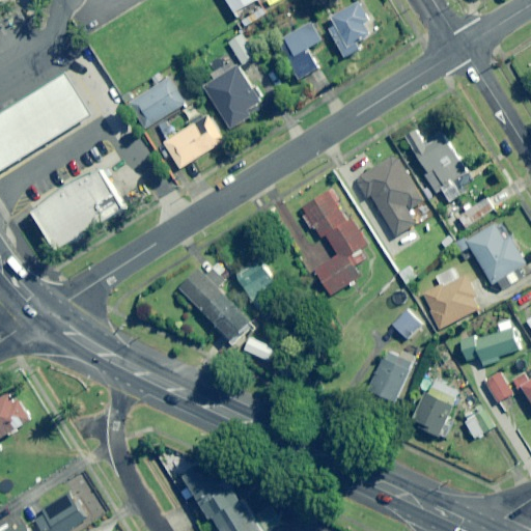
[(243,0),(217,0),(224,11),(243,0)]
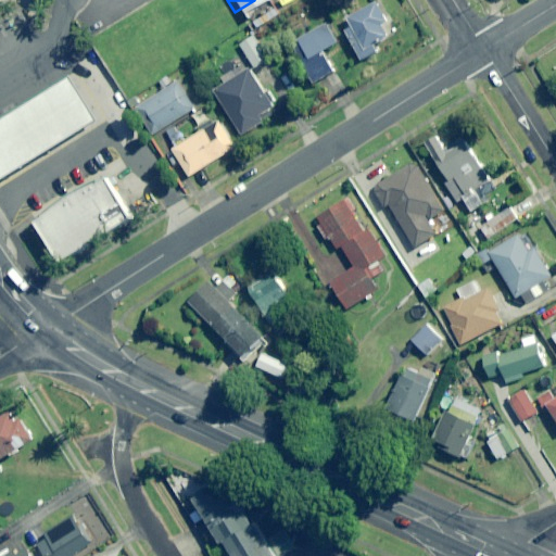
[(389,22),(379,3),(350,20),(354,26),(346,30),(363,61),(380,51),(376,45),(389,37),(382,25),(389,22)]
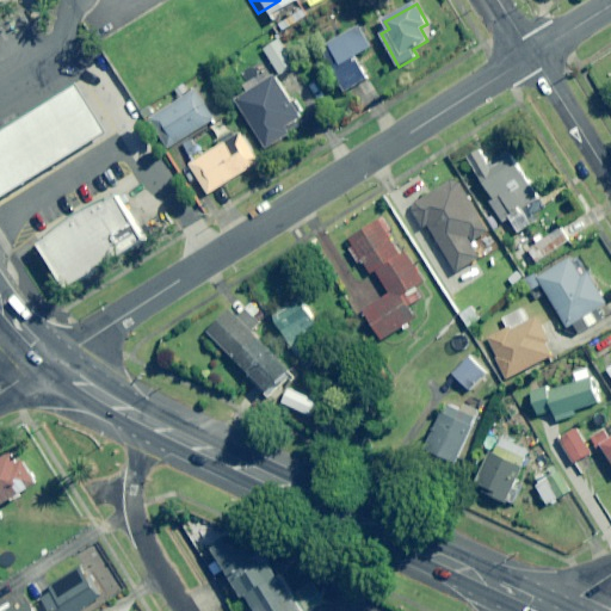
[(321,49),(345,92),(369,78),(356,56),(371,47),(359,26),(321,49)]
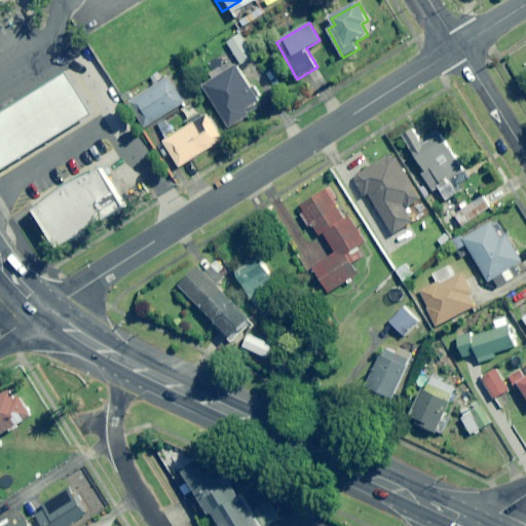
[(254,57),(239,35),(227,43),(241,65),(254,57)]
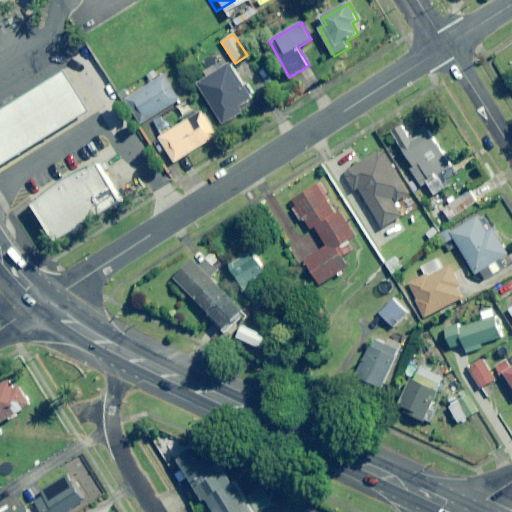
[(253,98),(233,64),(199,84),(223,125),(244,113),(240,106),(253,98)]
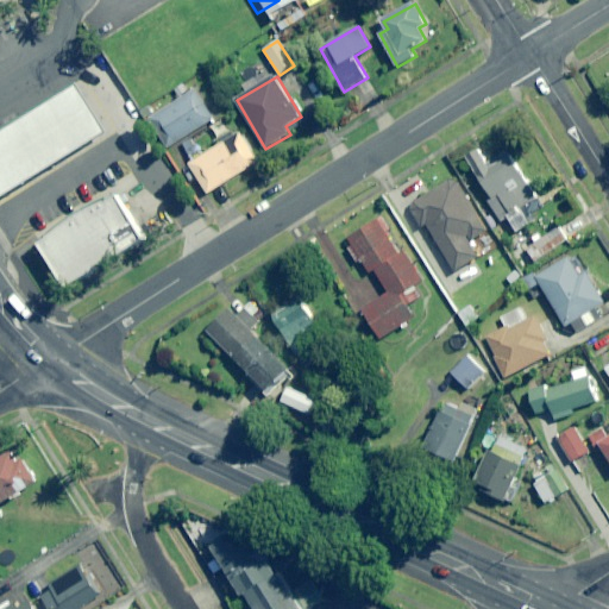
[(5,130),(0,132),(0,200),(1,201),(36,180),(88,148),(107,136),(79,87),(57,99),(5,130)]
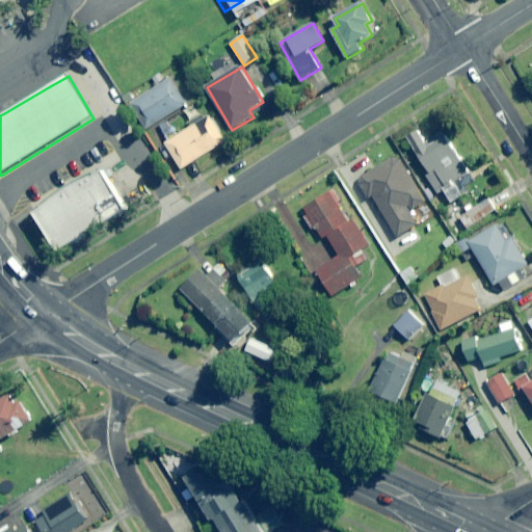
[(187,105),(173,79),(130,103),(145,129),(187,105)]
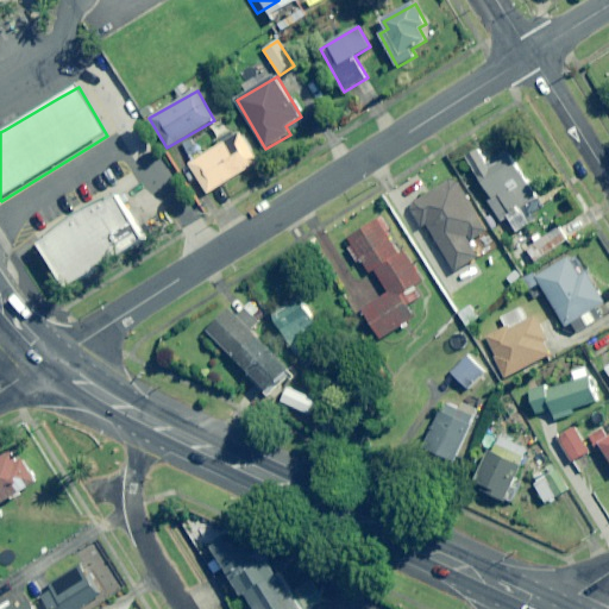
[(258,162),(240,132),(189,164),(208,193),(258,162)]
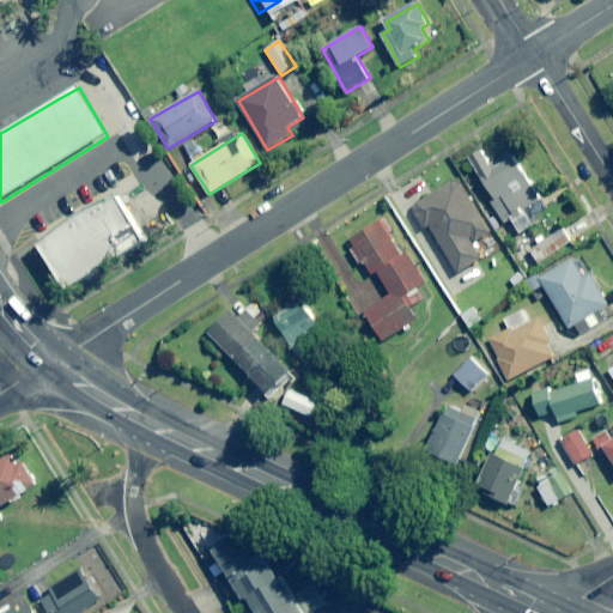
[(493,165),(484,151),(471,161),(496,200),(492,202),(505,223),(511,219),(521,234),(533,225),(523,211),(541,200),(511,153),(493,165)]
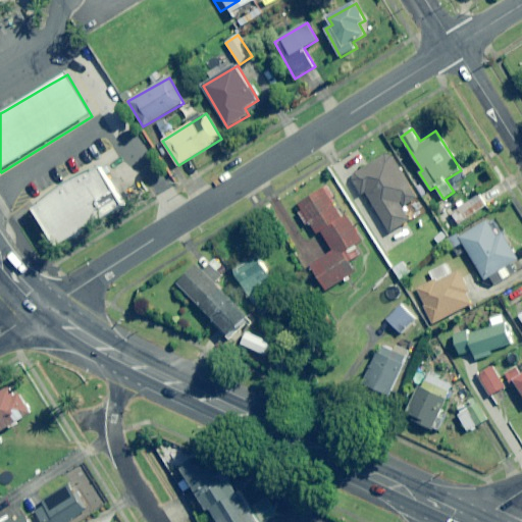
[(418,200),(392,154),(352,176),(363,194),(367,192),(390,233),(411,222),(403,208),(418,200)]
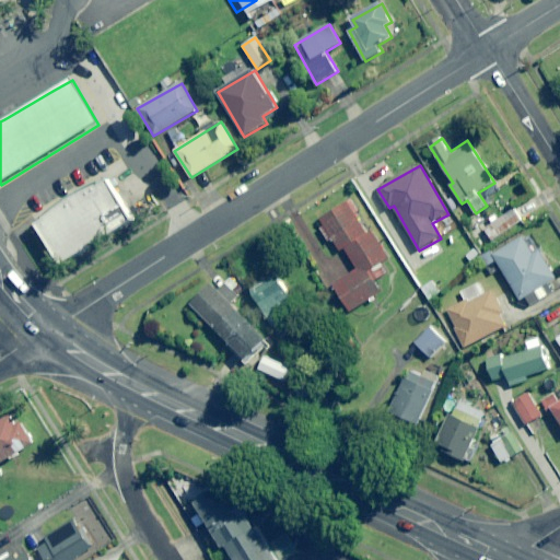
[(35,225),(59,267),(135,222),(107,182),(101,185),(84,193),(55,211),(44,220),(35,225)]
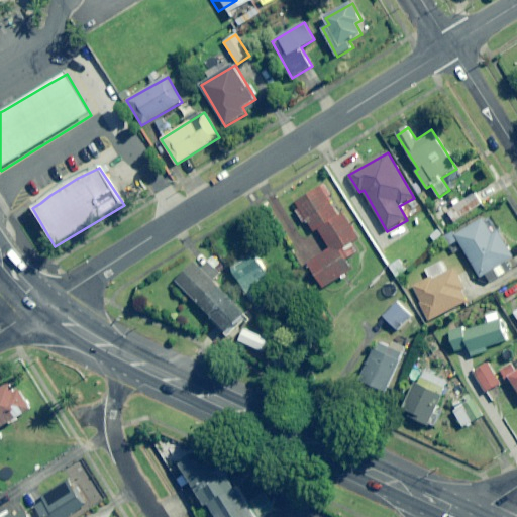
[(335,205),(324,186),(293,204),(304,222),(308,220),(315,231),(319,229),(330,248),(307,263),(322,288),(351,271),(345,261),(357,253),(352,244),(359,240),(337,204),(335,205)]
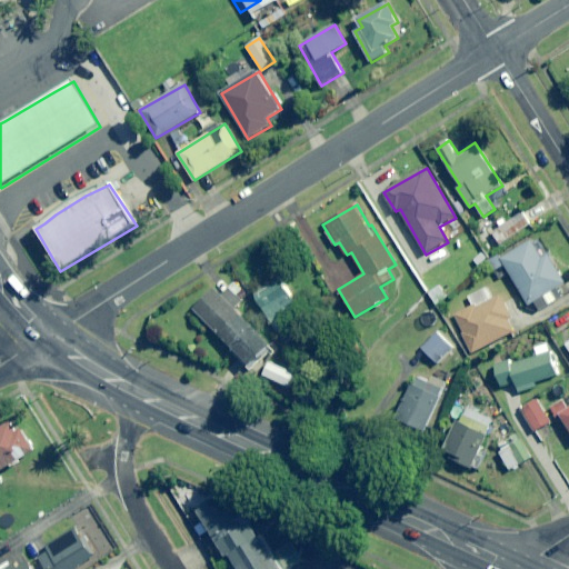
[(536,221),(529,211),(493,235),(500,245),(536,221)]
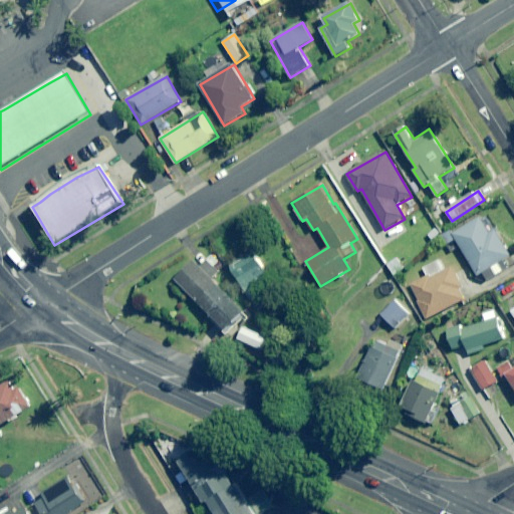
[(511,255),(484,214),(452,234),(479,276),(484,273),(488,280),(503,271),(498,264),(511,255)]
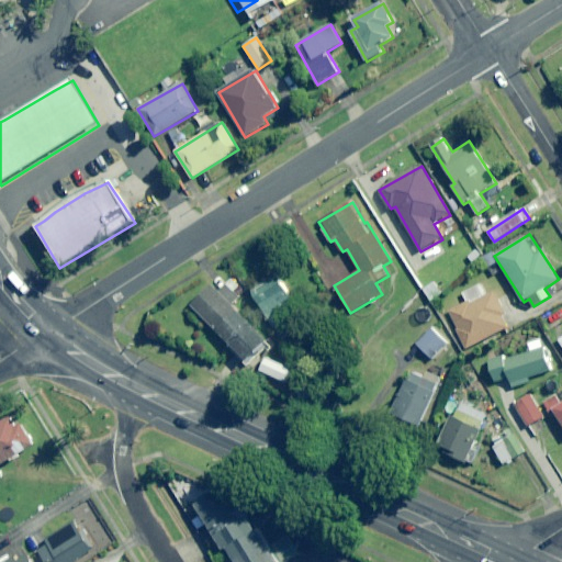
[(293,304),(276,273),(250,287),(268,318),(293,304)]
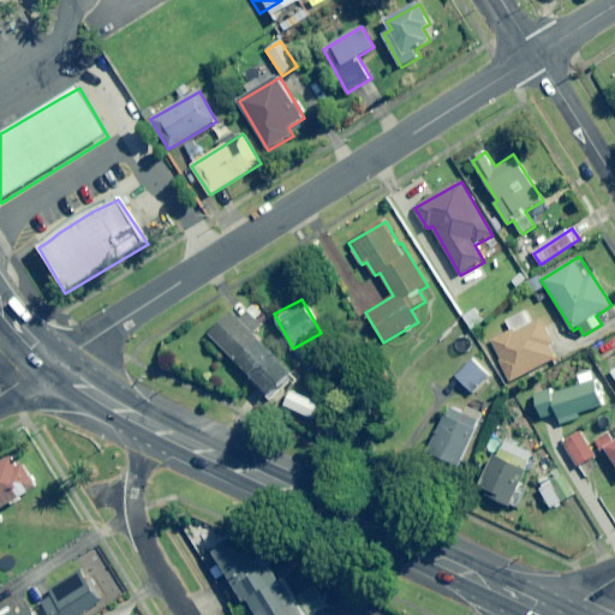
[(531,323),(525,311),(505,321),(511,332),(490,341),(509,381),(559,358),(541,320),(531,323)]
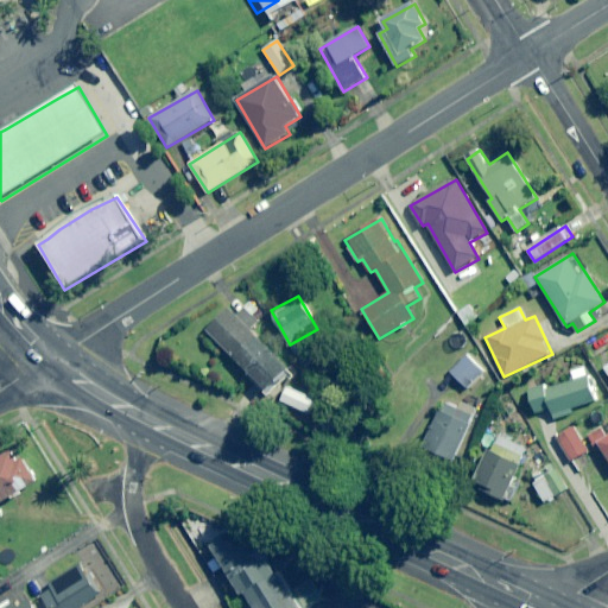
[(289,369),(229,310),(207,331),(267,392),(289,369)]
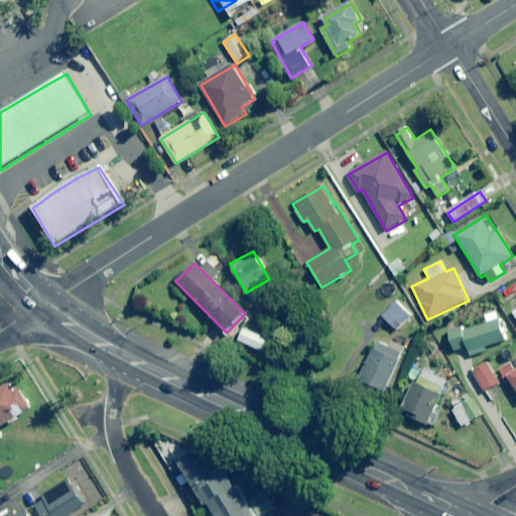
[(410,315),(397,302),(382,315),(395,330),(410,315)]
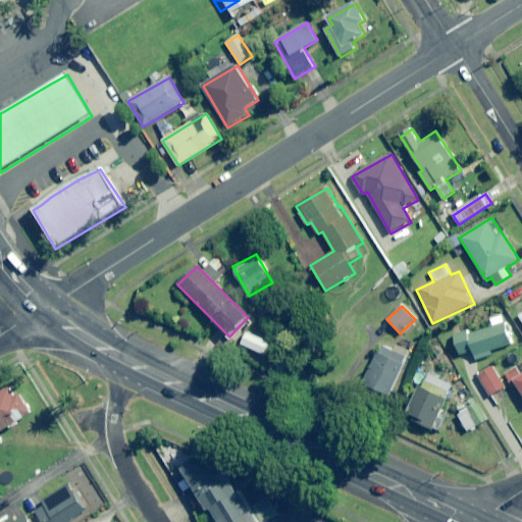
[(512,345),(503,315),(490,318),(492,326),(455,338),(460,357),(473,353),(476,360),(492,355),(490,351),(512,345)]
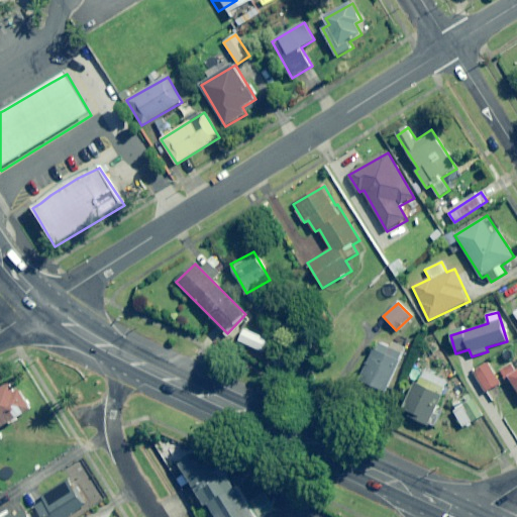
[(407,357),(377,343),(359,380),(390,394),(407,357)]
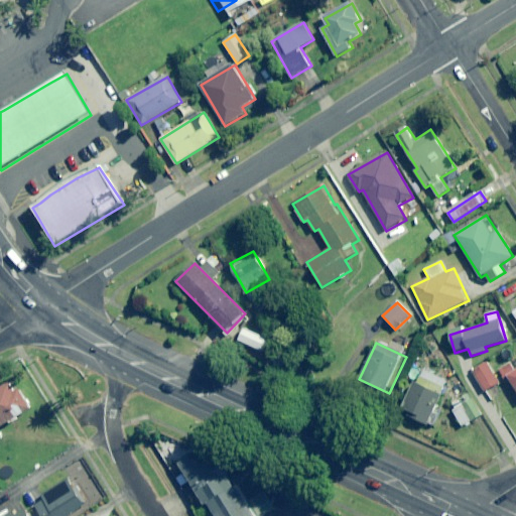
[(515,359),(503,369),(515,387),(515,359)]
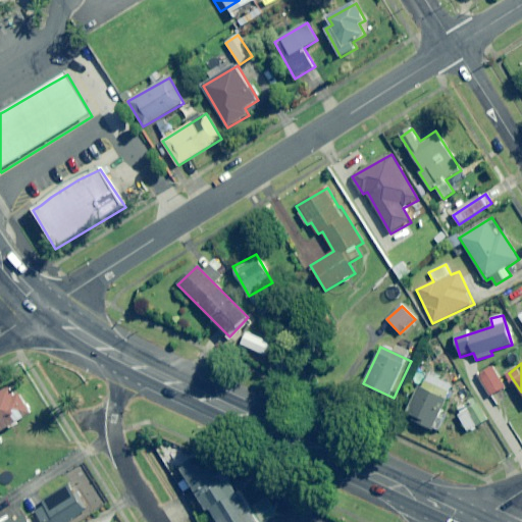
[(506,387),(493,366),(478,376),(491,397),(506,387)]
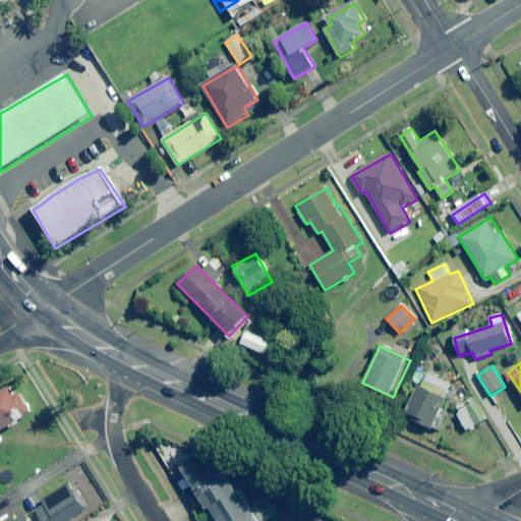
[(458,385),(424,370),(404,418),(439,432),(458,385)]
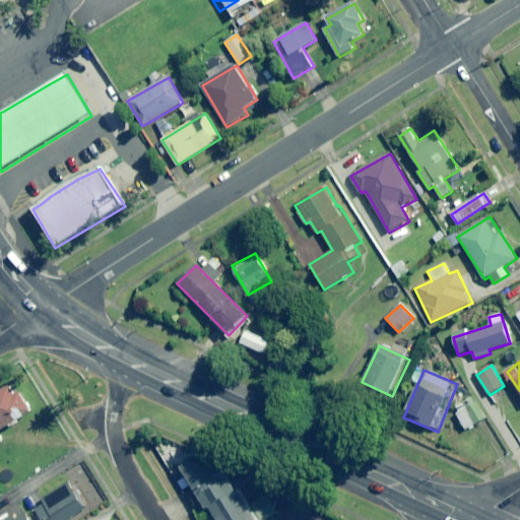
[(0,431),(28,414),(11,386),(0,392),(0,431)]
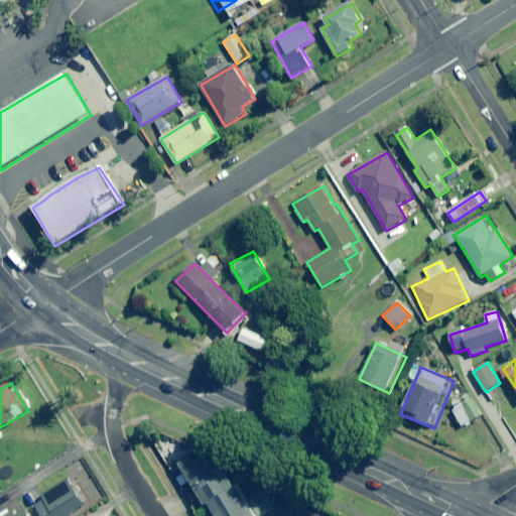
[(483,414),(470,393),(460,400),(463,404),(453,411),(463,426),(483,414)]
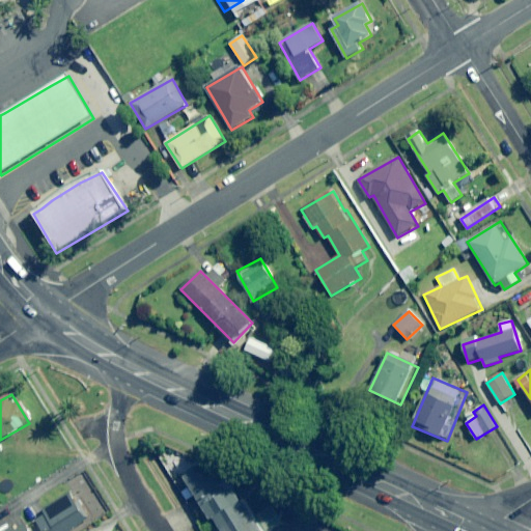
[(256,530),(214,456),(176,478),(206,530),(256,530)]
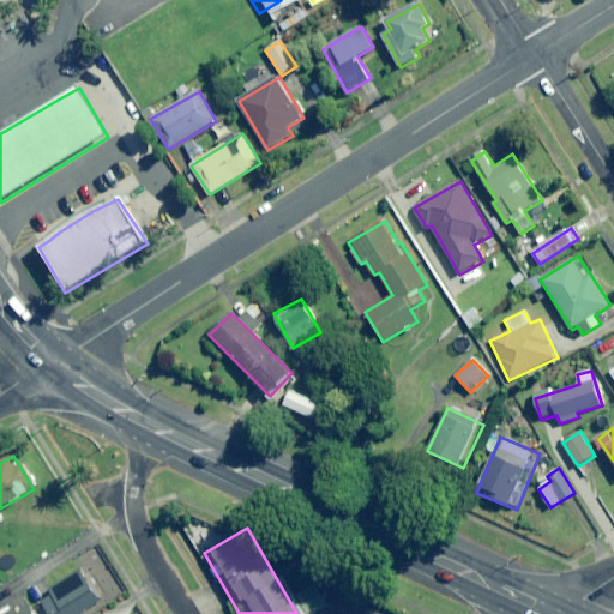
[(83,613),(101,602),(80,571),(40,599),(48,613),(83,613)]
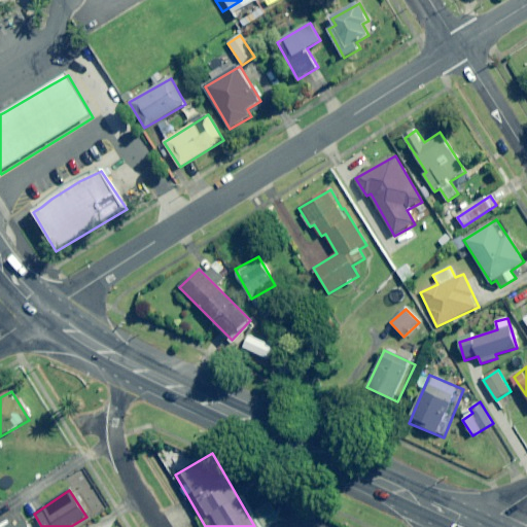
[(24,523),(20,516),(1,526),(29,526),(27,522),(24,523)]
